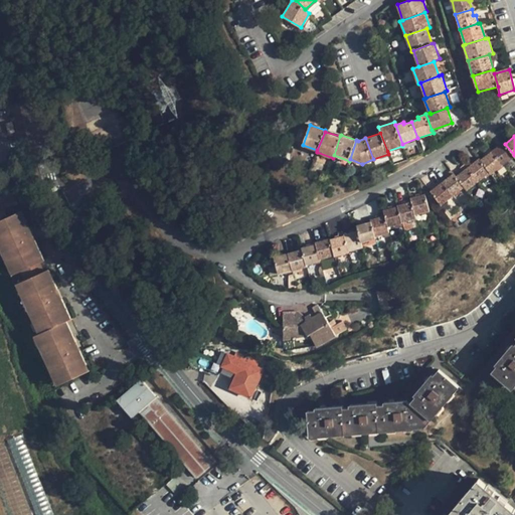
[(493,151),(503,164),(514,155),(505,144),(504,141),(493,151)]
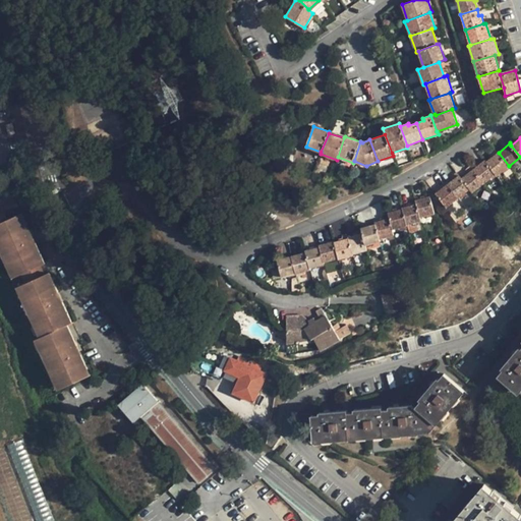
[(496,174),(497,175),(509,166),(499,153),(486,162),(496,174)]
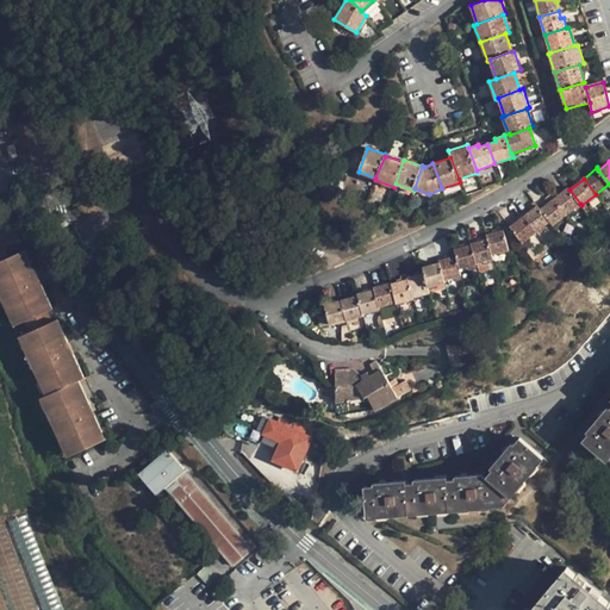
[(554,198),(566,215),(580,204),(570,190),(567,187),(554,198)]
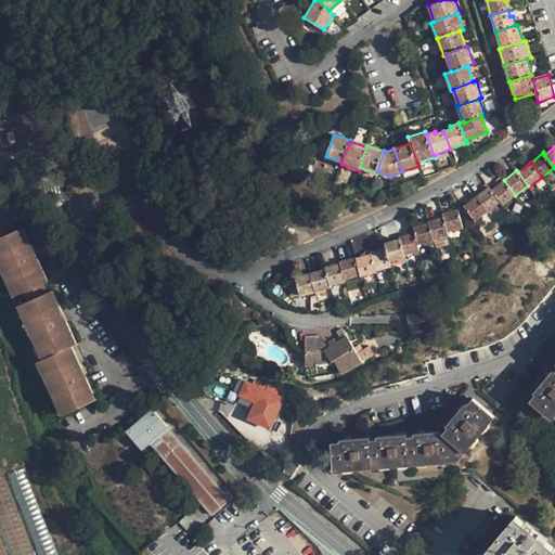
[(501,202),(503,205),(515,195),(504,180),(491,190),(501,202)]
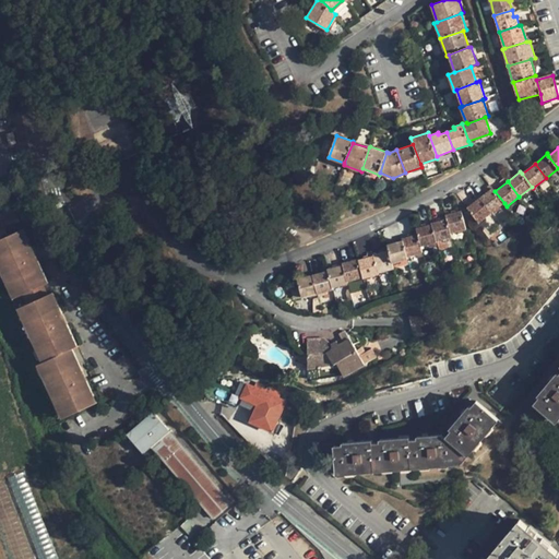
[(479,198),(491,213),(504,203),(495,191),(491,188),(479,198)]
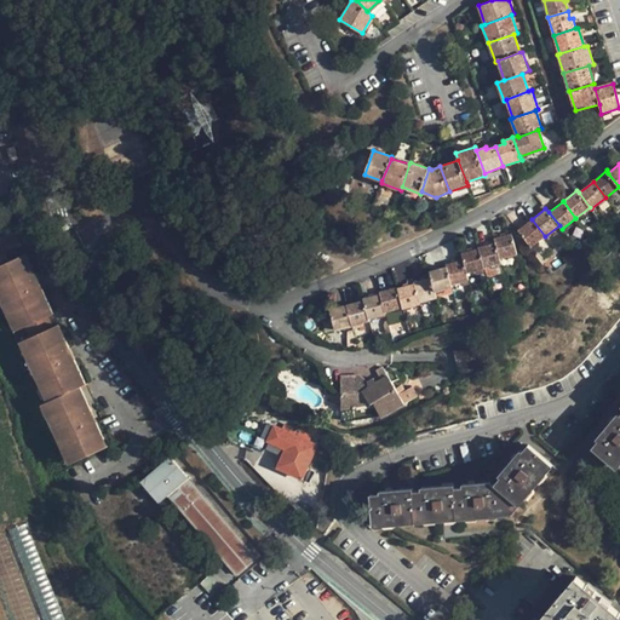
[(517,230),(530,247),(545,236),(532,219),(517,230)]
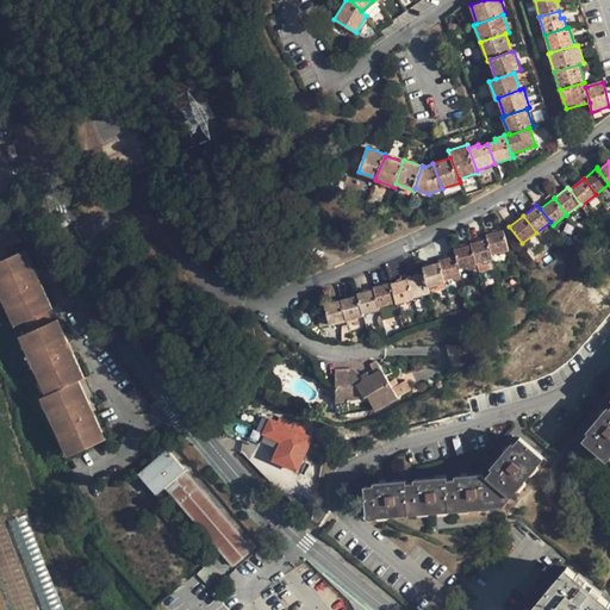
[(487,238),(492,254),(509,249),(503,230),(486,235),(487,238)]
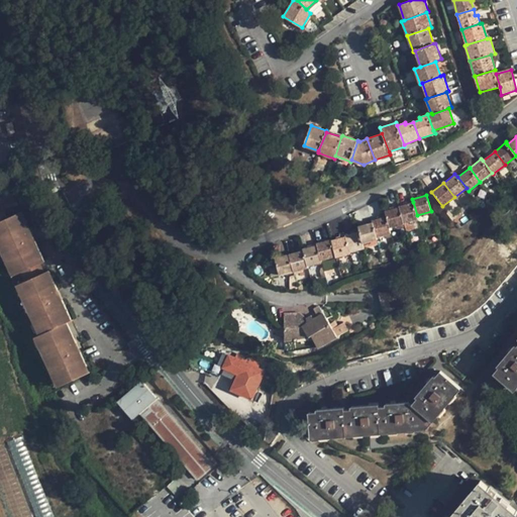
[(400,207),(404,222),(412,220),(418,219),(417,215),(413,202),(399,206),(400,207)]
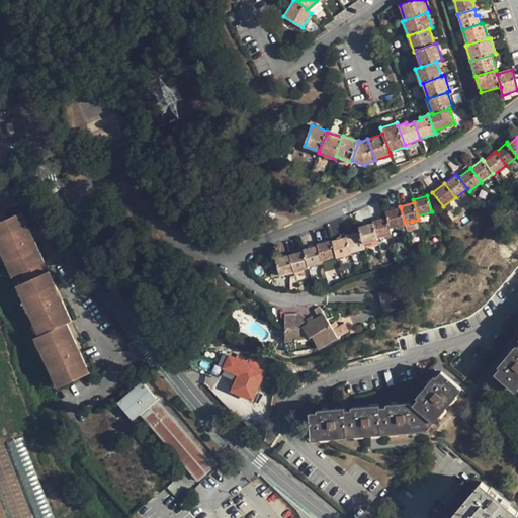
[(387,218),(390,228),(405,224),(405,223),(401,207),(385,211),(387,218)]
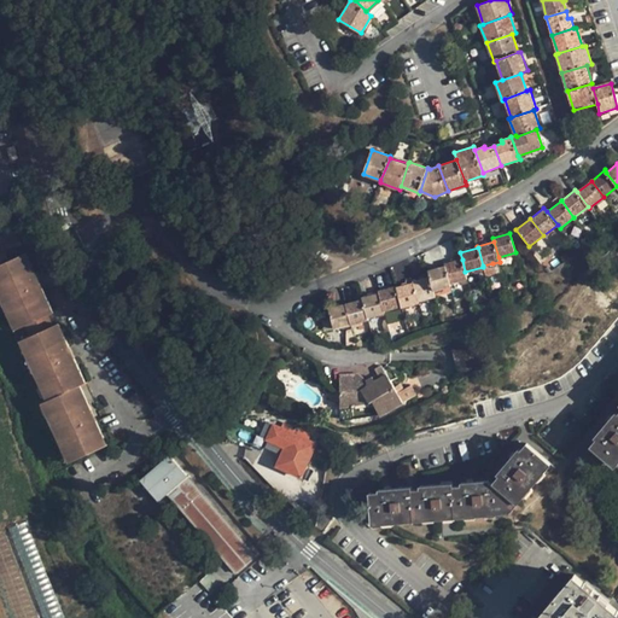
[(0,266),(0,287),(19,328),(27,325),(47,315),(53,313),(41,289),(38,290),(33,280),(38,279),(25,255),(0,266)]
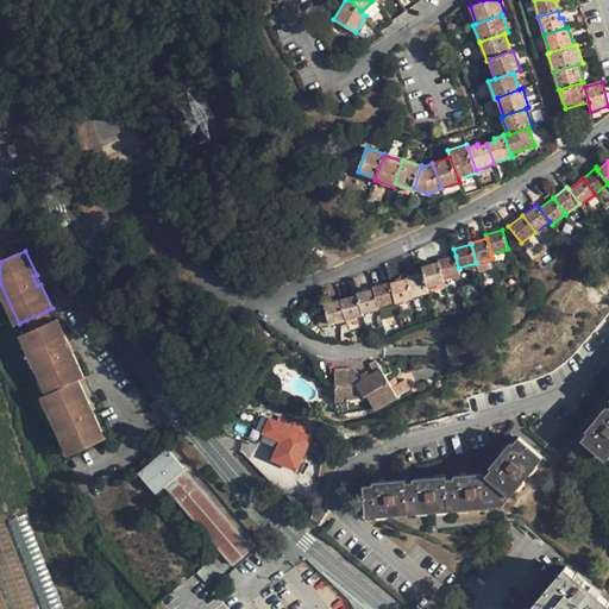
[(439,262),(444,280),(460,275),(458,268),(456,256),(439,259),(439,262)]
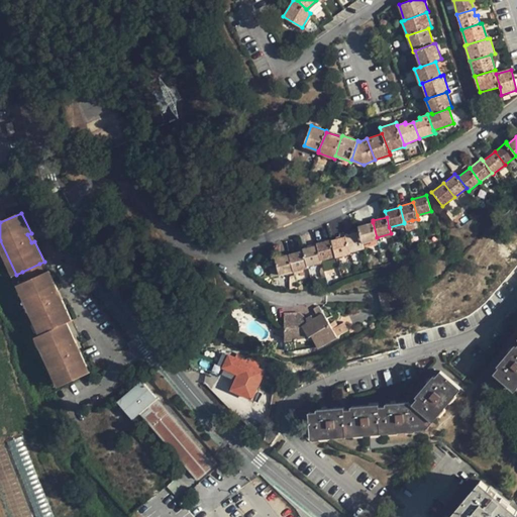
[(412,220),(404,222),(404,223),(406,231),(415,228),(412,220)]
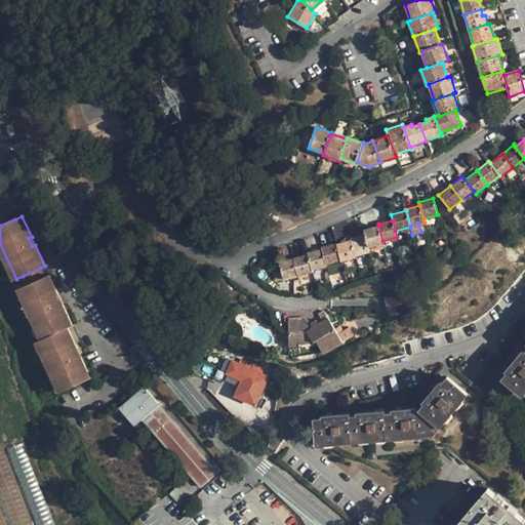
[(365,235),(368,246),(384,243),(382,241),(378,226),(364,230),(365,235)]
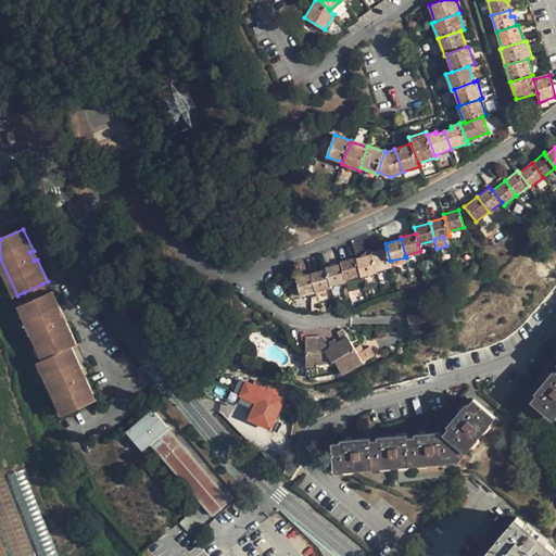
[(373,254),(377,270),(391,267),(390,261),(387,249),(371,252),(373,254)]
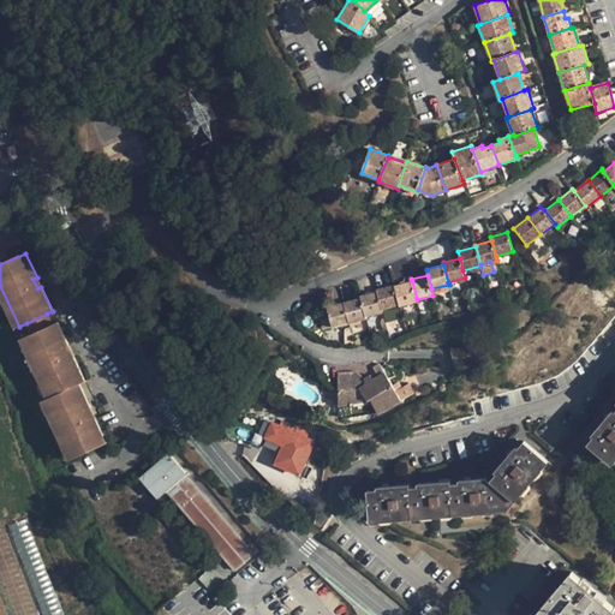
[(399,305),(399,306),(417,302),(417,299),(412,281),(394,286),(399,305)]
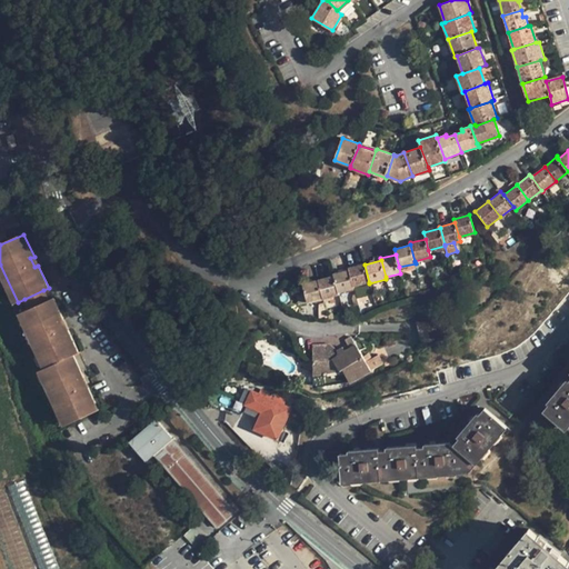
[(349,270),(353,286),(369,282),(365,265),(365,263),(348,268),(349,270)]
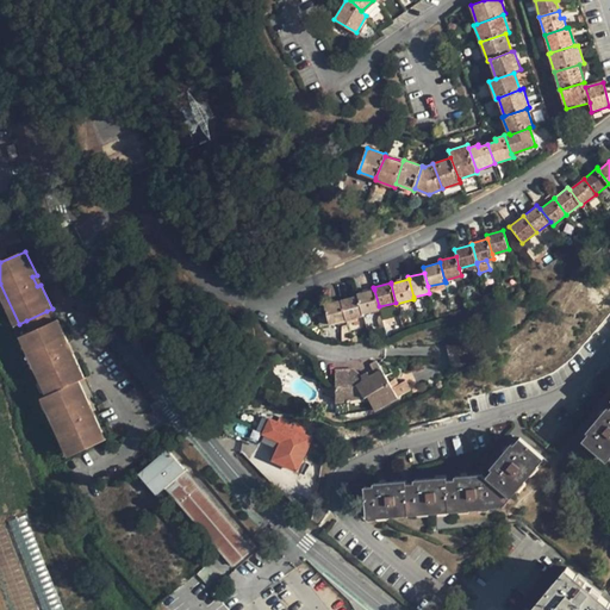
[(358,296),(362,313),(379,309),(379,306),(374,290),(358,294),(358,296)]
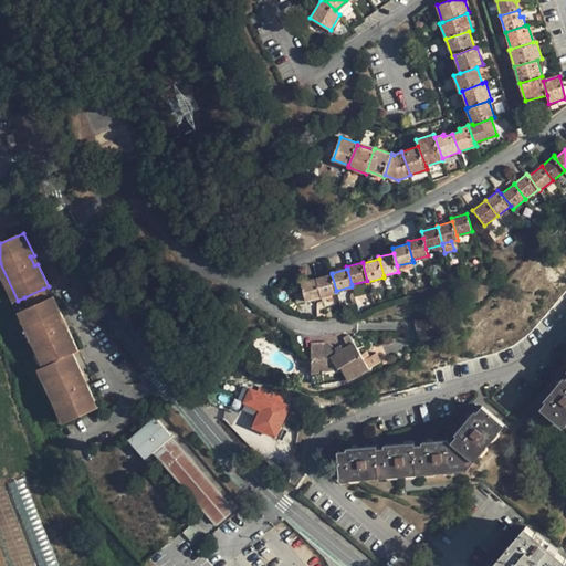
[(316,279),(322,297),(337,293),(336,291),(332,274),(316,279)]
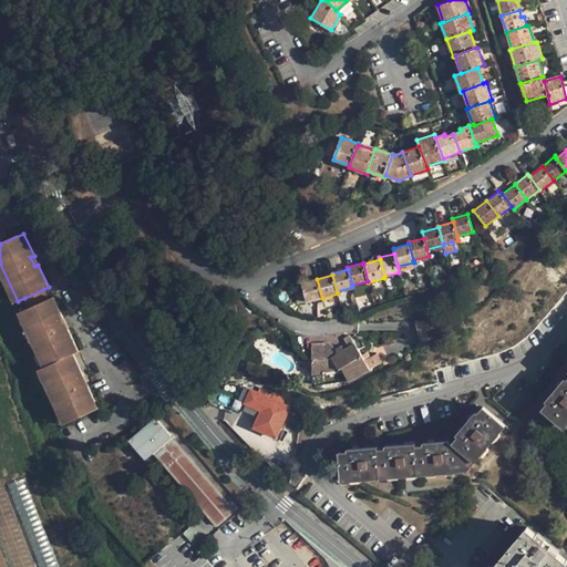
[(301,284),(306,301),(322,298),(317,279),(301,284)]
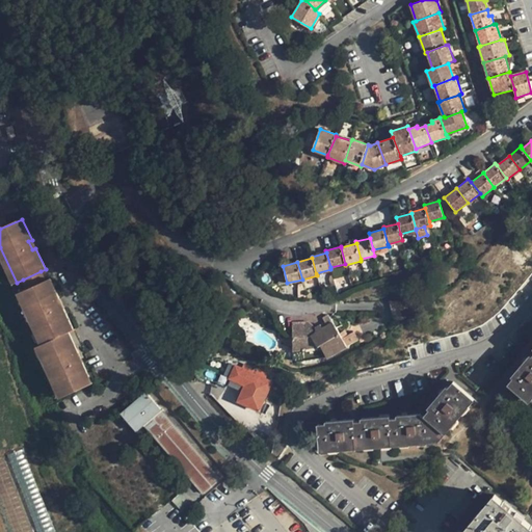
[(23,280),(27,289),(46,282),(41,271),(23,280)]
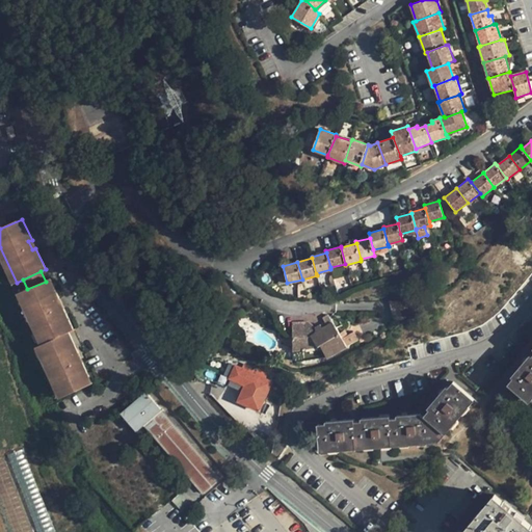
[(41,346),(64,398),(94,384),(84,364),(80,365),(76,355),(80,354),(70,333),(75,330),(64,309),(60,311),(56,301),(60,299),(51,280),(46,282),(27,289),(22,292),(45,344),(41,346)]
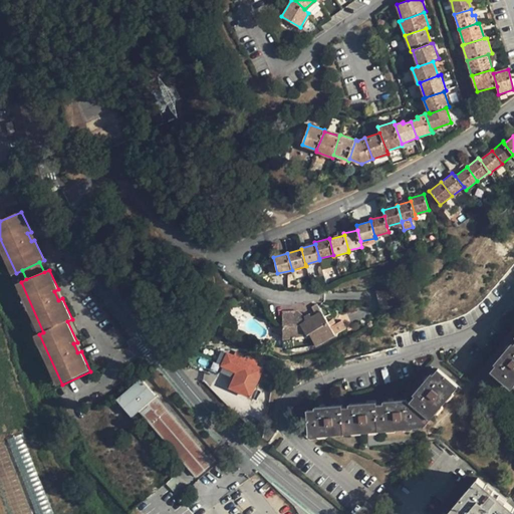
[(310,334),(316,345),(335,335),(321,311),(305,321),(299,324),(284,325),(285,339),(310,334)]
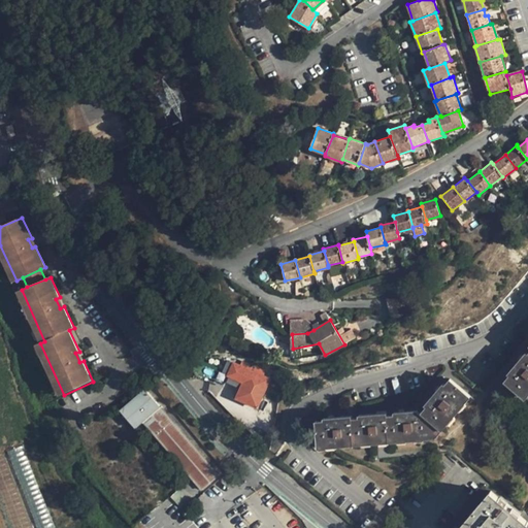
[(292,325),(292,334),(307,333),(314,330),(308,323),(292,325)]
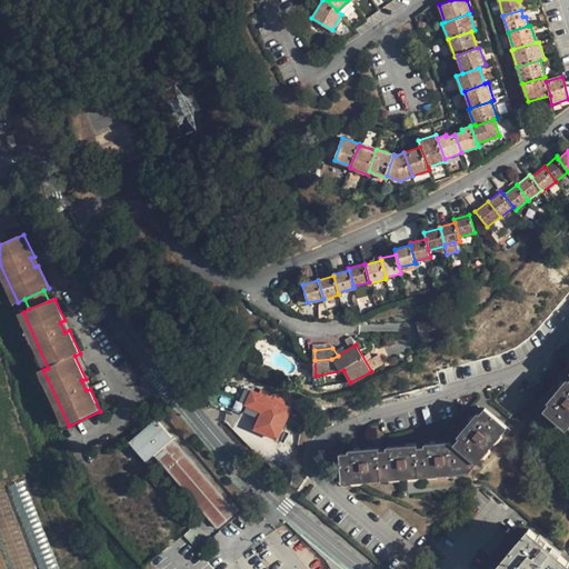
[(546,410),(566,428),(568,423),(568,380),(548,402),(550,405),(546,410)]
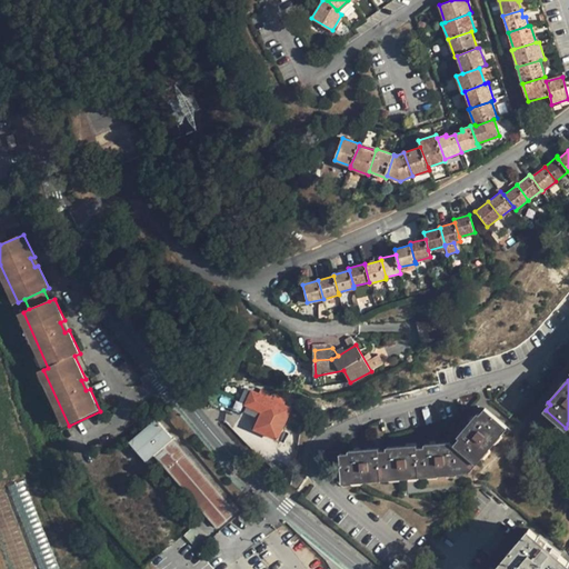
[(257,429),(279,439),(292,409),(285,406),(288,400),(278,396),(276,401),(253,391),(248,405),(265,412),(261,418),(257,429)]
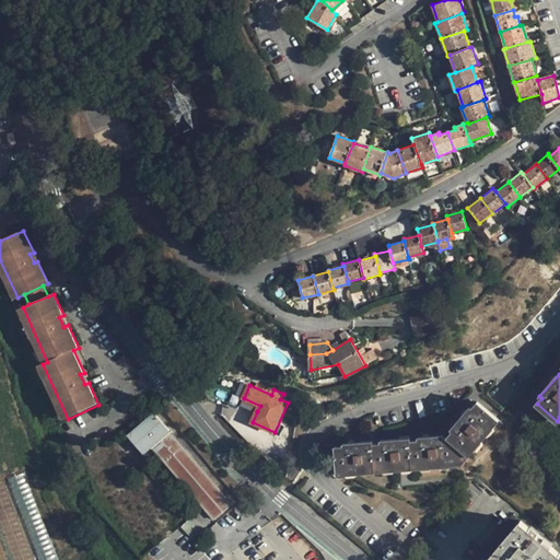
[(257,411),(260,406),(244,398),(241,405),(257,411)]
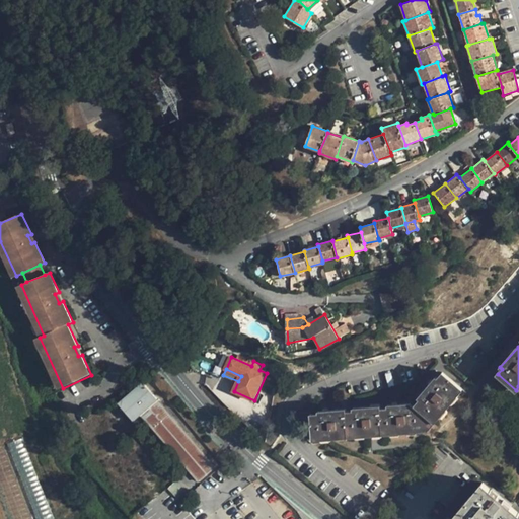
[(415,405),(434,422),(462,389),(443,373),(438,378),(436,377),(418,398),(420,399),(415,405)]
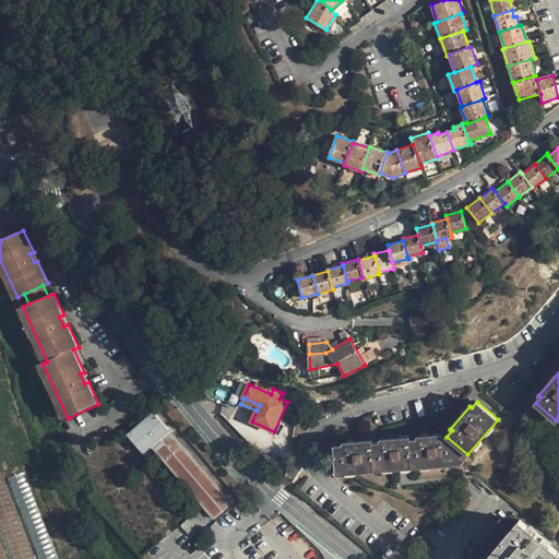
[(151,445),(214,518),(232,502),(153,413),(128,435),(143,452),(151,445)]
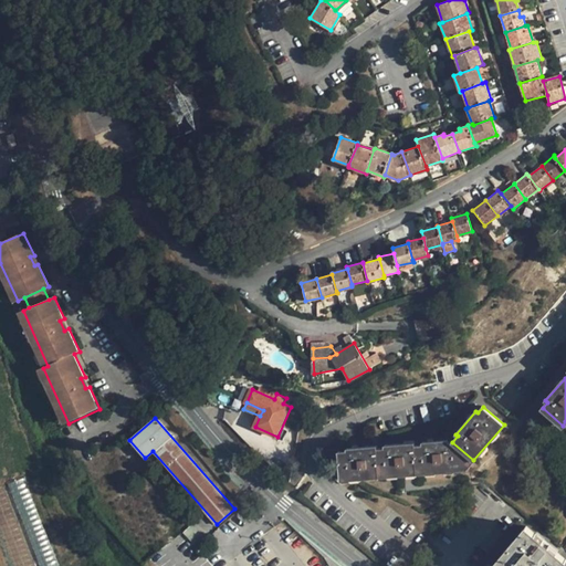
[(417,473),(465,469),(473,460),(452,442),(449,442),(448,440),(422,442),(422,446),(415,446),(417,473)]
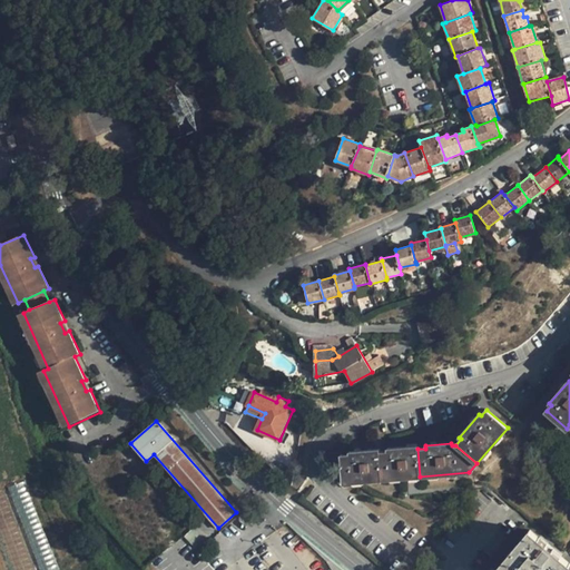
[(380,452),(382,479),(420,477),(418,449),(418,446),(387,449),(387,451),(380,452)]
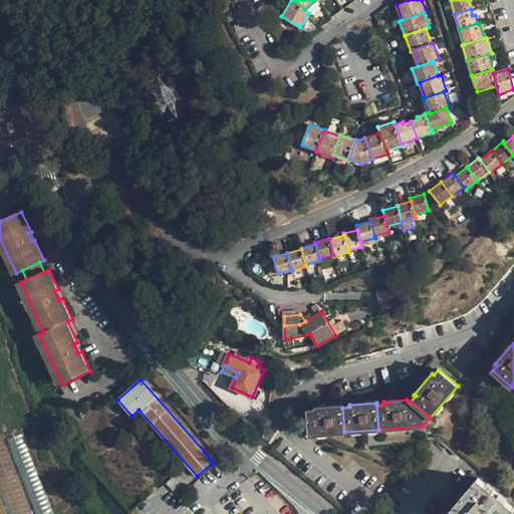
[(307,410),(309,435),(344,432),(342,408),(342,406),(315,408),(315,410),(307,410)]
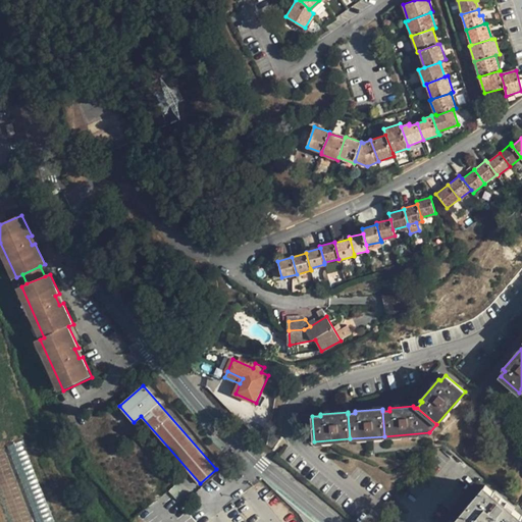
[(455,521),(518,521),(521,518),(486,486),(455,521)]
